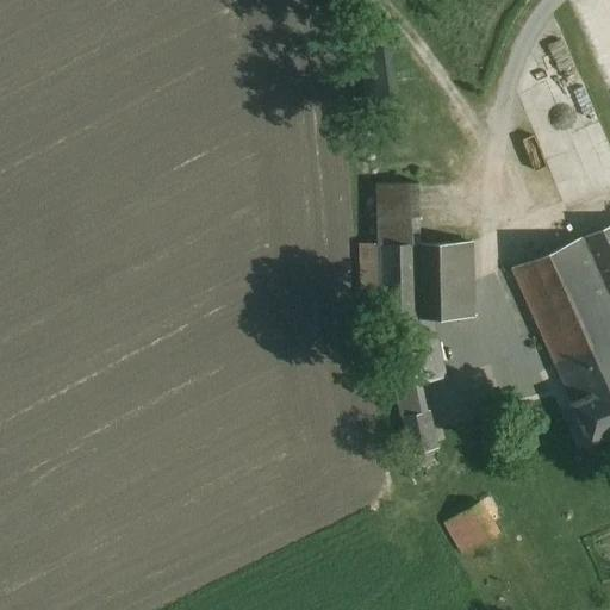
[(385,44),(363,47),(369,100),(391,98),(385,44)]
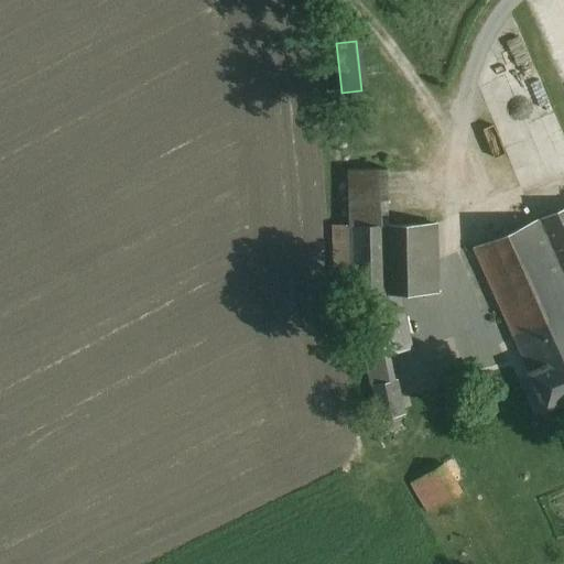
[(384,170),(348,171),(349,226),(386,225),(384,170)]
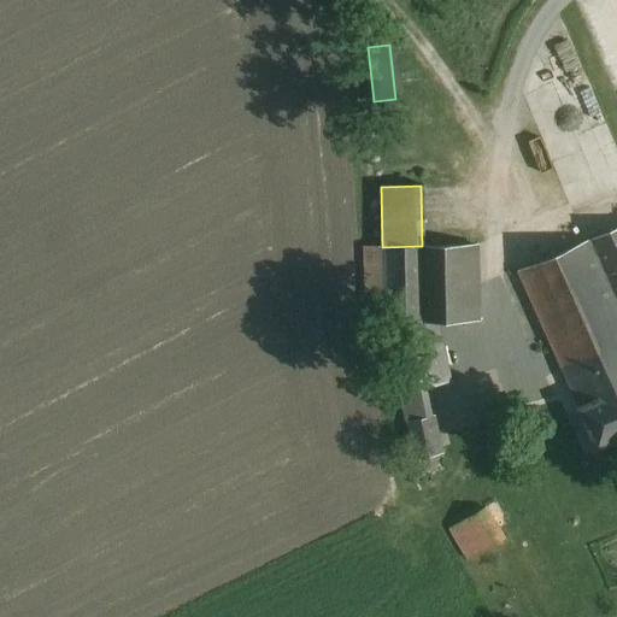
[(616,231),(593,242),(616,298),(616,231)]
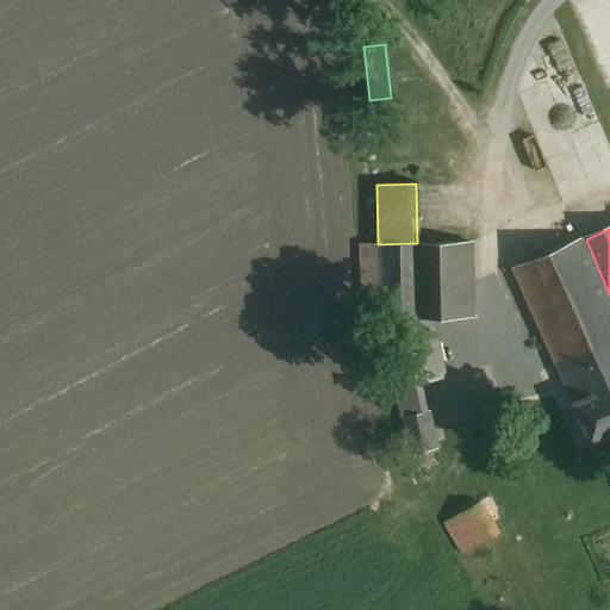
[(609,294),(586,240),(517,269),(582,422),(609,409),(609,294)]
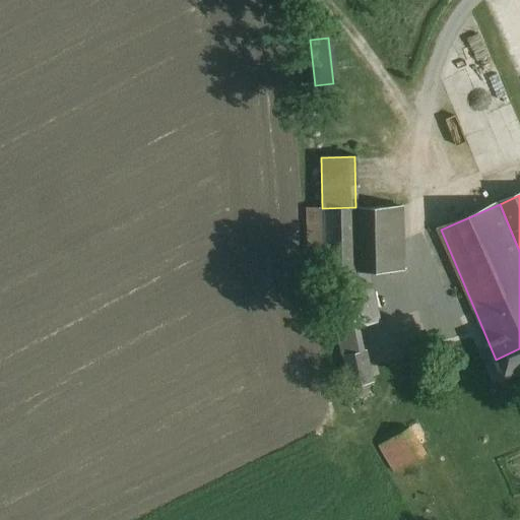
[(355,207),(322,208),(323,272),(368,271),(404,270),(403,206),(355,207)]
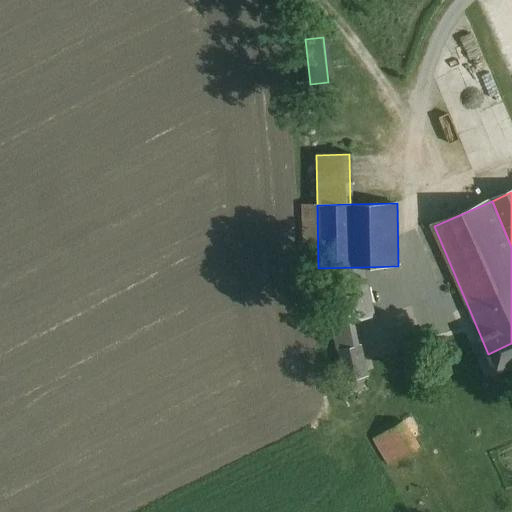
[(317,205),(303,205),(304,268),(318,268),(317,205)]
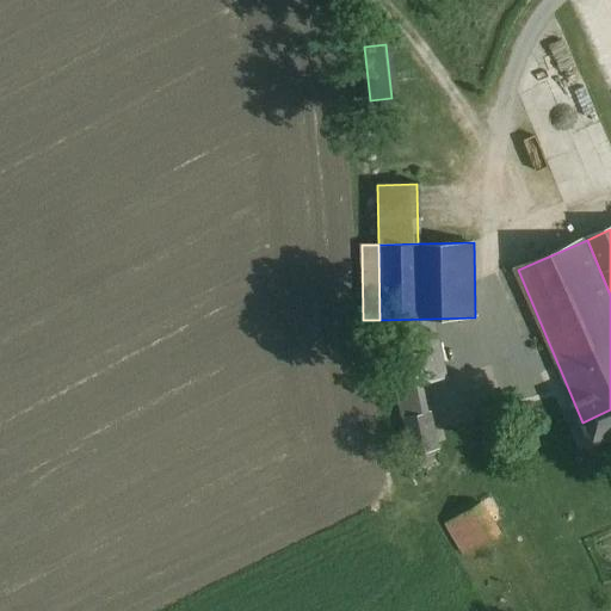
[(432,319),(380,320),(396,388),(444,377),(432,319)]
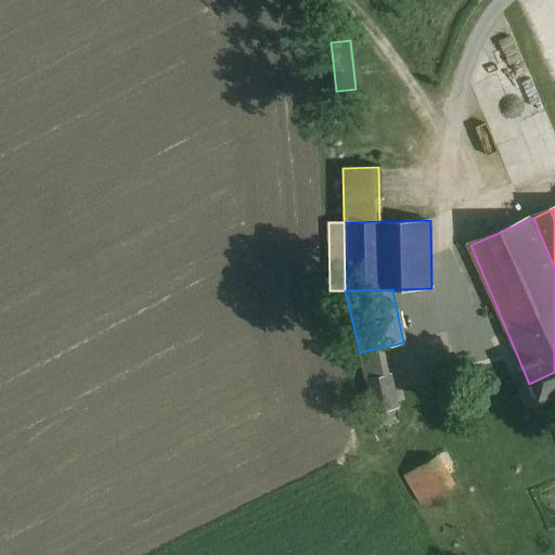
[(554,372),(529,384),(538,404),(554,397),(554,372)]
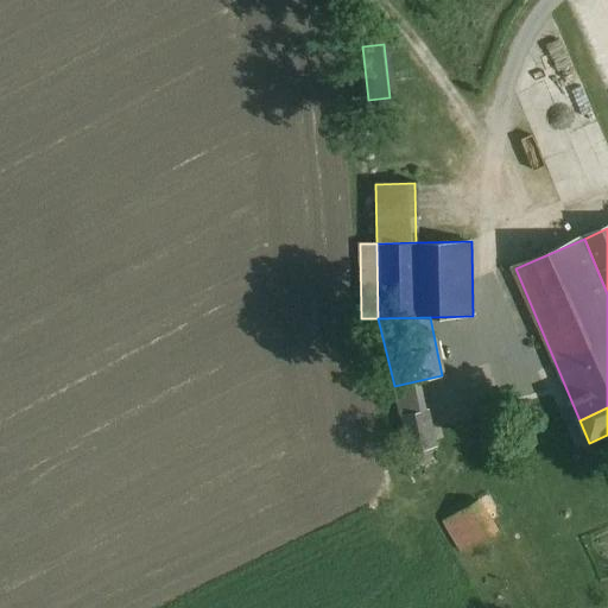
[(428,409),(400,415),(407,450),(435,444),(428,409)]
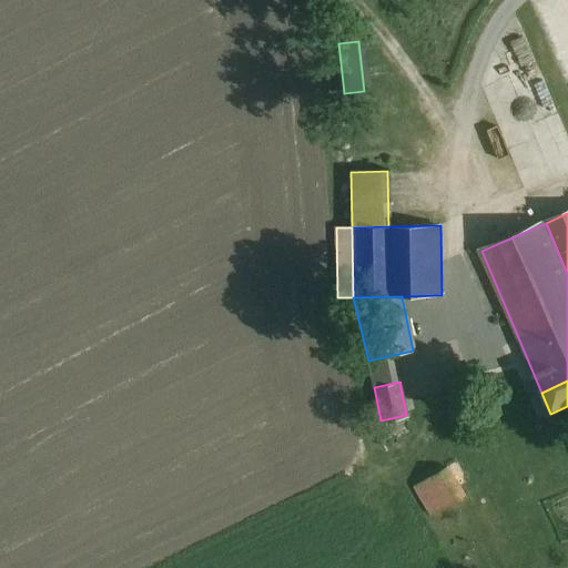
[(446,468),(416,484),(434,516),(464,500),(446,468)]
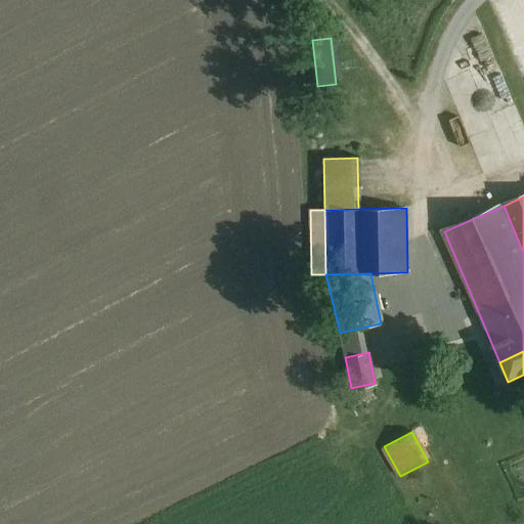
All buildings are outlined.
